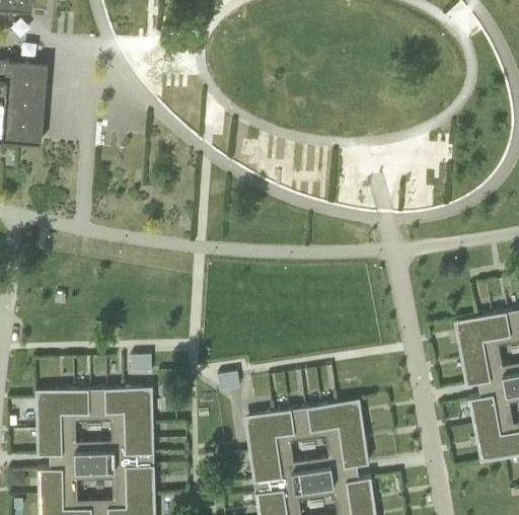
[(0,0),(0,142),(2,142),(42,145),(49,65),(0,61),(0,5),(33,8),(33,0),(0,0)]
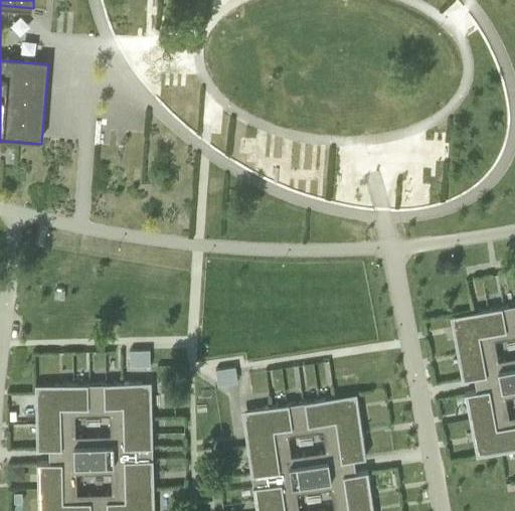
[(479,379),(481,386),(514,379),(514,307),(473,316),(451,320),(455,344),(458,358),(460,369),(463,382),(479,379)]
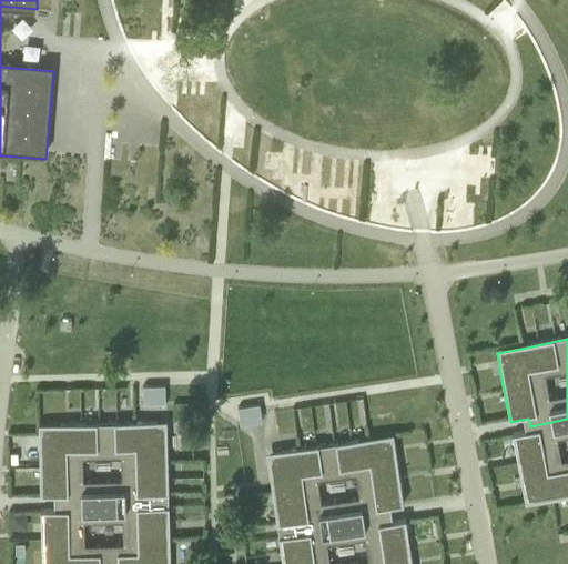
[(165,389),(144,389),(145,408),(165,406),(165,389)]
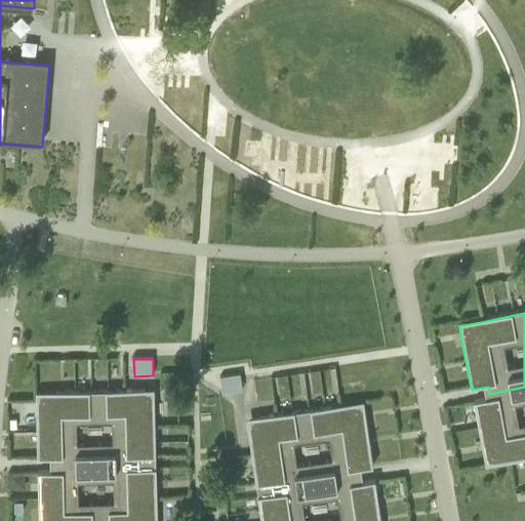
[(240,377),(220,379),(223,396),(243,393),(240,377)]
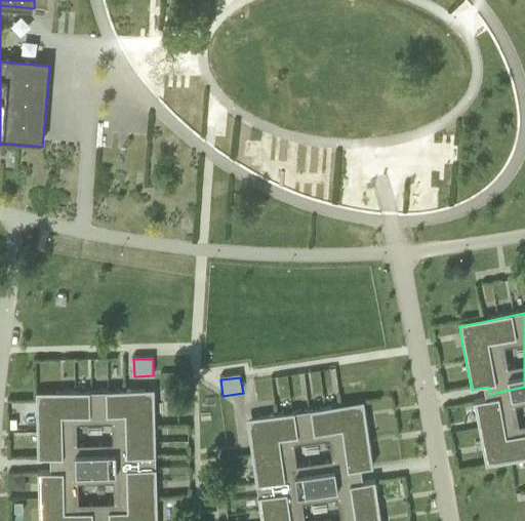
[(524,387),(490,394),(491,401),(474,404),(477,418),(479,429),(481,443),(486,468),(509,464),(524,461),(524,387)]
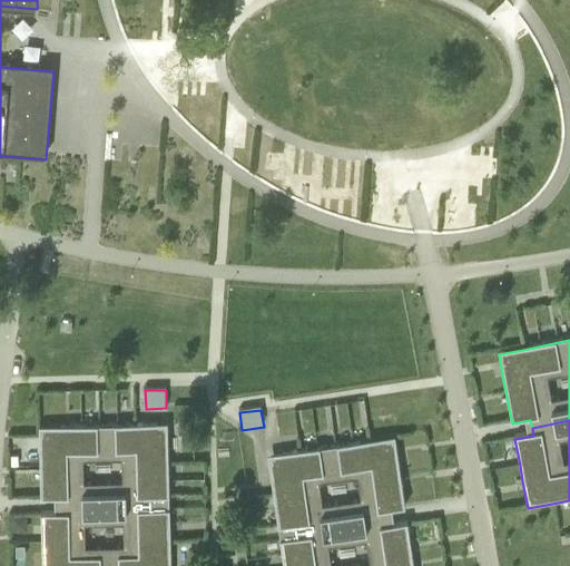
[(60,508),(169,505),(168,466),(167,427),(158,427),(65,429),(39,430),(40,457),(40,472),(40,485),(41,500),(60,500),(60,508)]
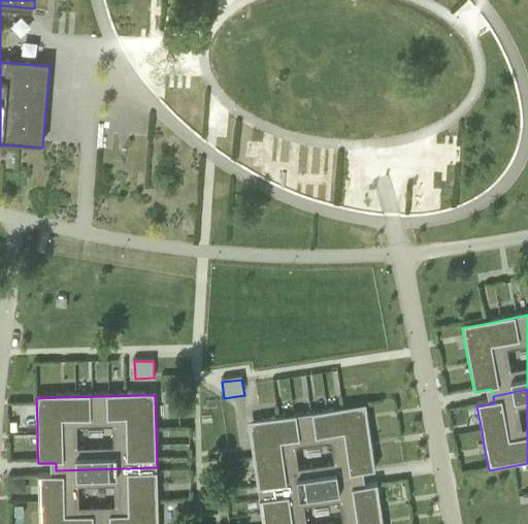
[(254,460),(259,495),(359,481),(358,473),(375,471),(373,457),(371,447),(372,447),(369,432),(366,406),(343,411),(257,423),(249,424),(254,460)]
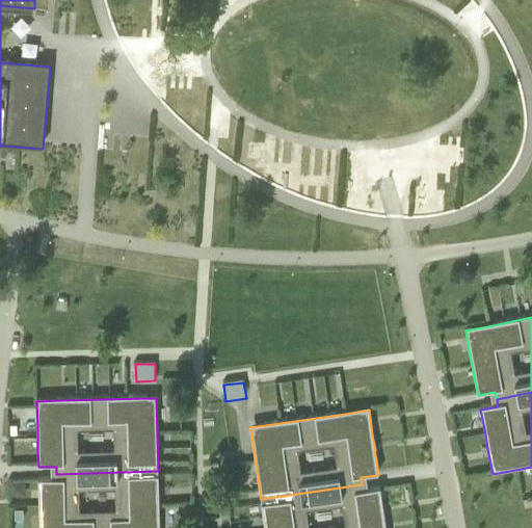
[(158,471),(56,474),(56,480),(38,481),(40,496),(40,507),(40,522),(40,527),(159,527),(159,508),(158,471)]
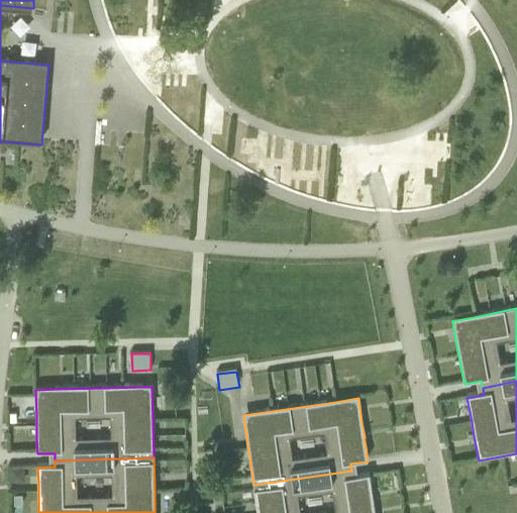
[(351,471),(253,485),(256,512),(376,512),(374,501),(372,490),(370,475),(352,478),(351,471)]
